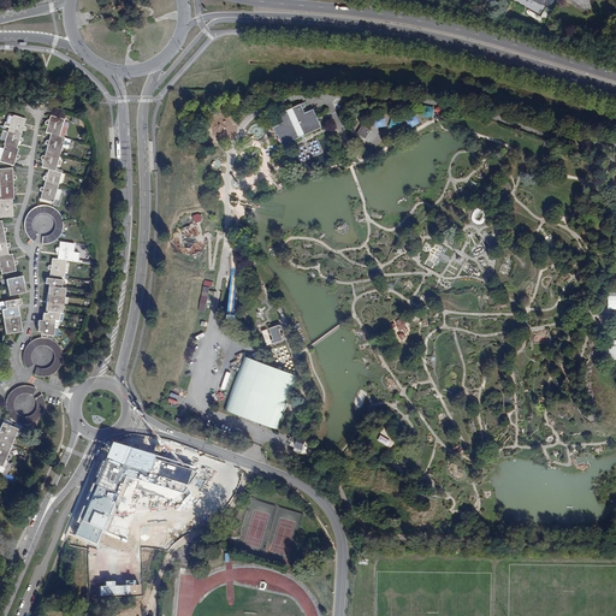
[(284,147),(323,128),(314,110),(306,113),(302,108),(306,106),(303,104),(279,116),(283,124),(274,128),(284,147)]
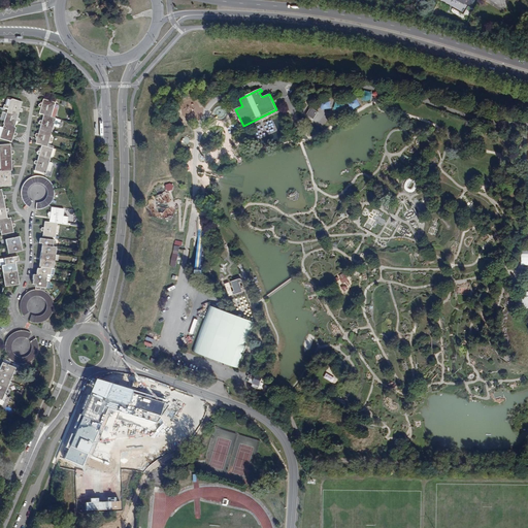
[(371,101),(372,93),(364,91),(362,99),(371,101)]
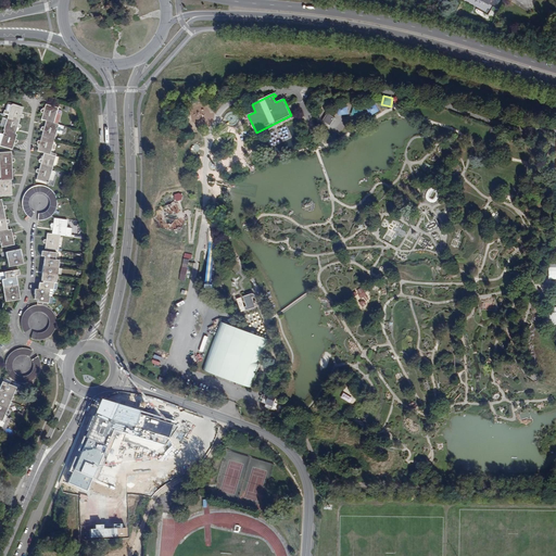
[(371,115),(379,111),(375,102),(367,108),(371,115)]
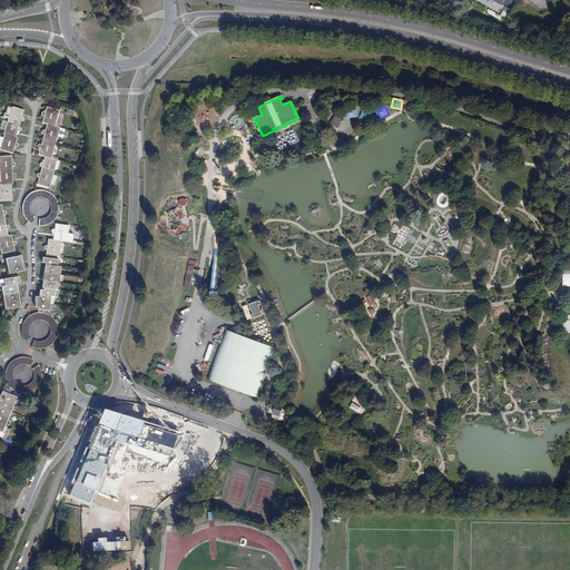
[(23,110),(11,107),(11,108),(7,107),(3,121),(12,124),(13,120),(20,121),(21,119),(22,119),(23,119),(25,118),(25,117),(25,116),(23,116),(22,115),(23,110)]
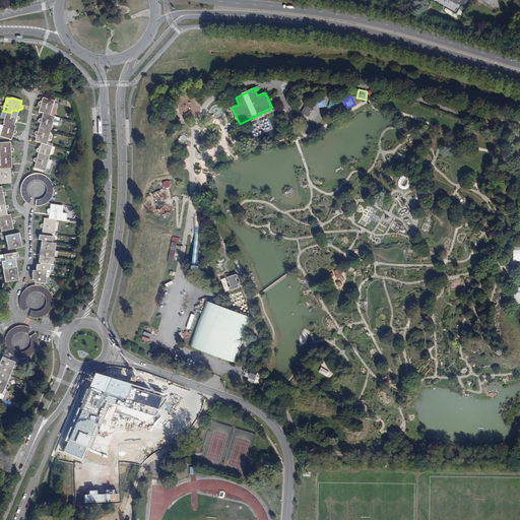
[(43,113),(54,116),(56,107),(52,106),(54,101),(42,98),(41,104),(39,103),(37,105),(38,107),(40,108),(39,112),(43,113)]
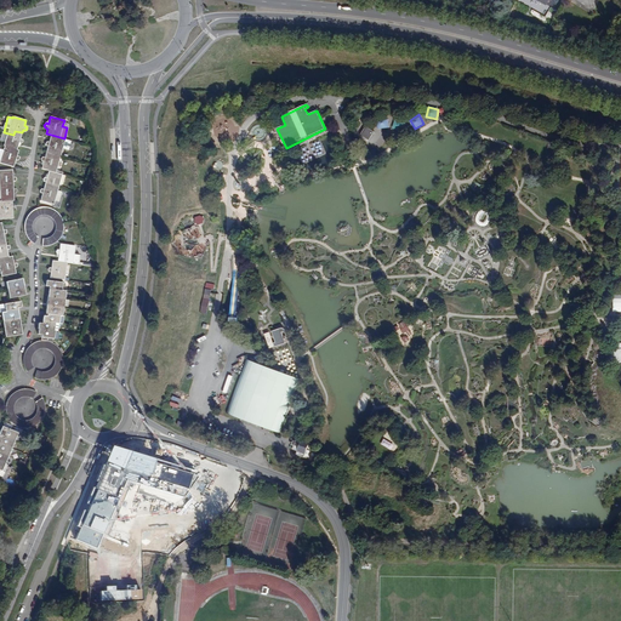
[(377,118),(379,129),(389,127),(388,117),(377,118)]
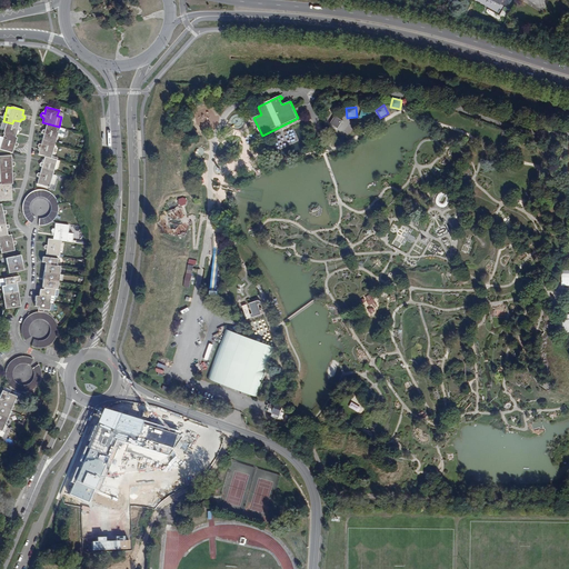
[(360,117),(369,120),(372,111),(363,108),(360,117)]
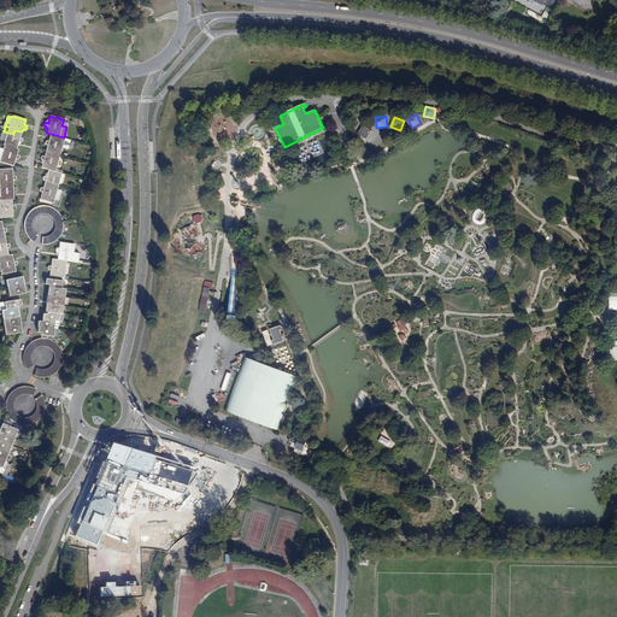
[(366,139),(372,130),(363,124),(358,134),(366,139)]
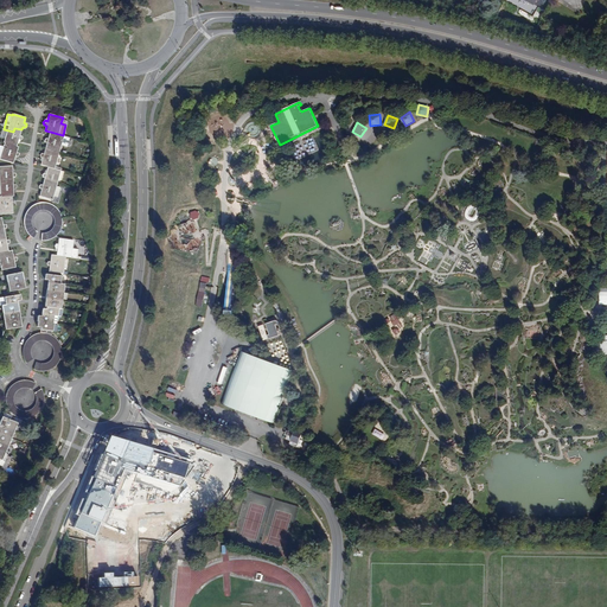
[(13,132),(4,129),(2,128),(0,138),(5,139),(4,142),(5,142),(17,146),(19,140),(20,140),(21,140),(23,139),(23,138),(23,136),(21,135),(20,135),(21,129),(14,128),(13,132)]
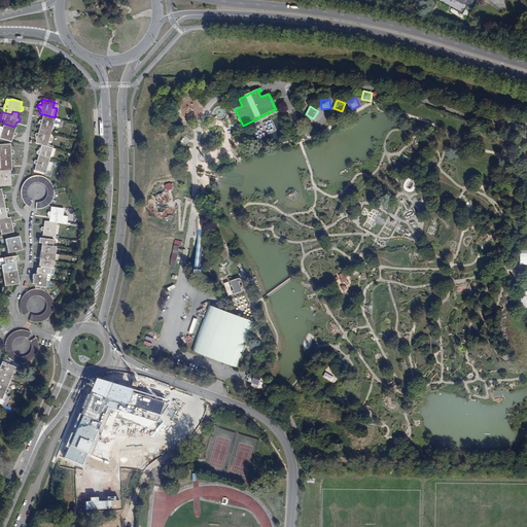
[(56,117),(55,117),(43,114),(41,120),(40,120),(39,121),(39,123),(39,124),(40,125),(39,129),(51,132),(56,117)]
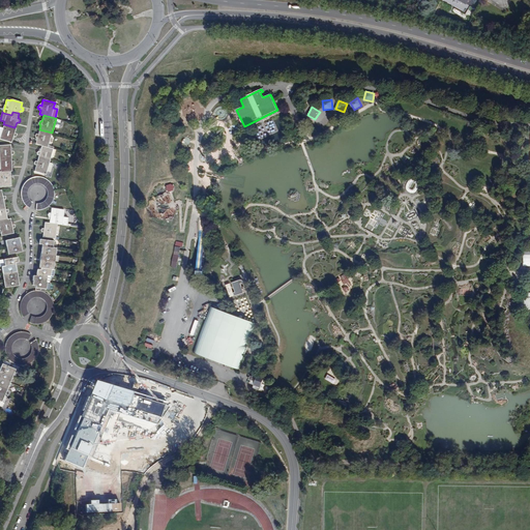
[(16,127),(15,127),(4,124),(0,139),(11,142),(13,136),(15,137),(16,137),(17,136),(17,135),(17,134),(16,134),(15,133),(16,127)]
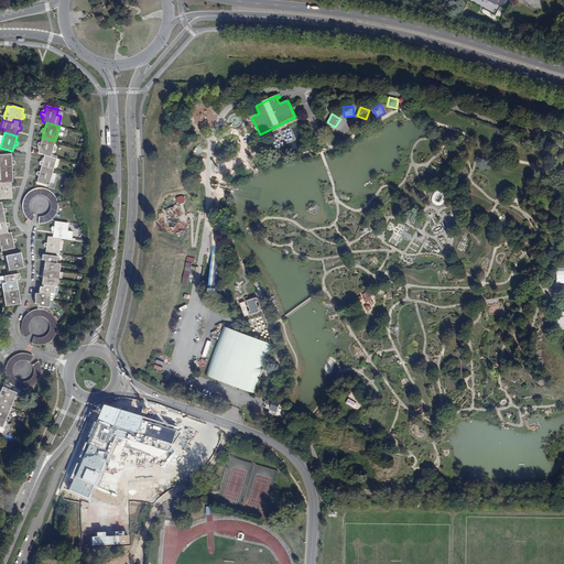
[(51,156),(55,141),(42,138),(41,144),(39,143),(36,144),(38,147),(40,148),(39,153),(44,154),(51,156)]
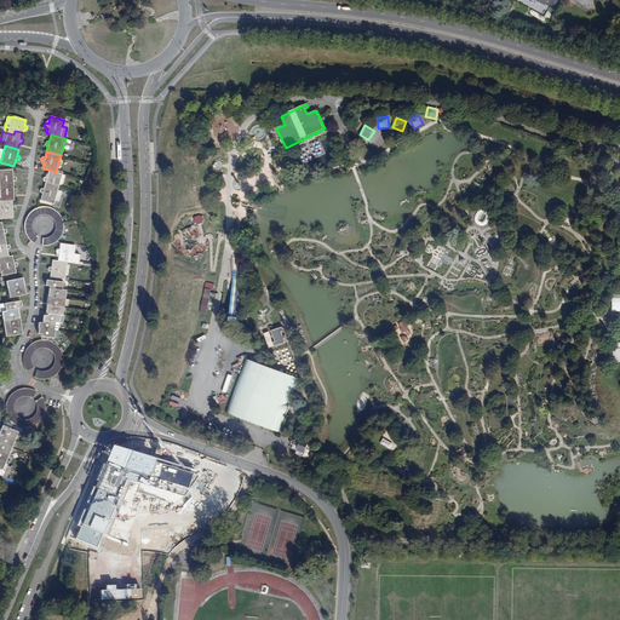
[(15,178),(16,177),(15,176),(13,174),(12,174),(11,170),(0,170),(0,185),(0,188),(6,187),(6,183),(12,183),(12,179),(13,179),(15,179),(15,178)]
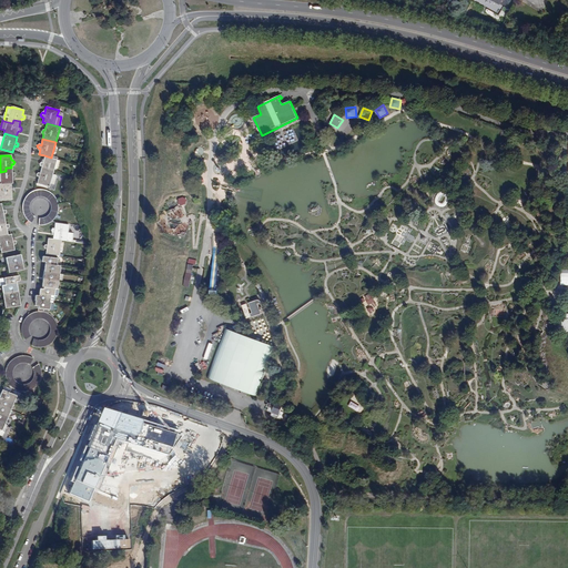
[(51,158),(44,155),(43,162),(41,162),(39,163),(40,165),(42,165),(40,171),(47,172),(48,169),(53,170),(54,168),(58,168),(60,160),(51,158)]
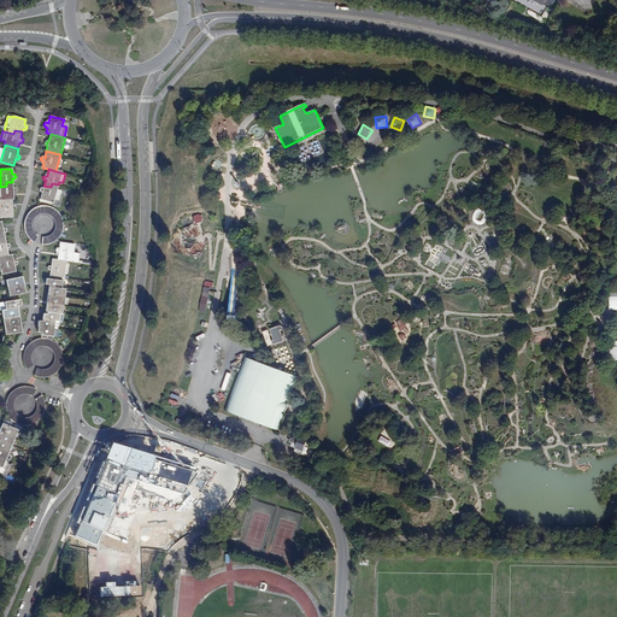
[(13,187),(12,182),(6,182),(6,186),(0,187),(0,189),(0,200),(12,199),(15,199),(13,192),(15,192),(16,191),(16,189),(16,188),(15,187),(13,187)]
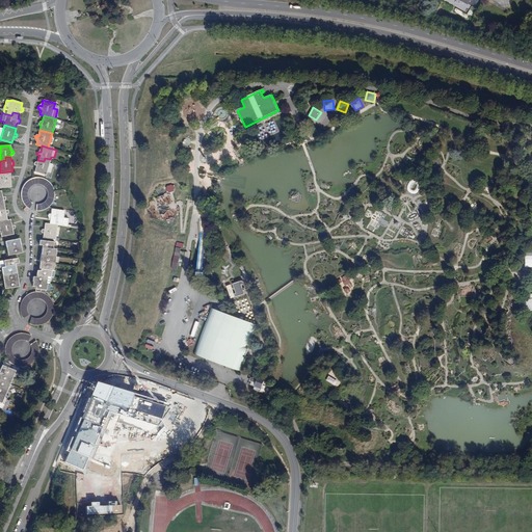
[(50,162),(50,159),(45,158),(44,161),(37,160),(37,163),(35,163),(33,164),(34,166),(36,166),(35,171),(46,174),(48,170),(51,171),(53,163),(50,162)]
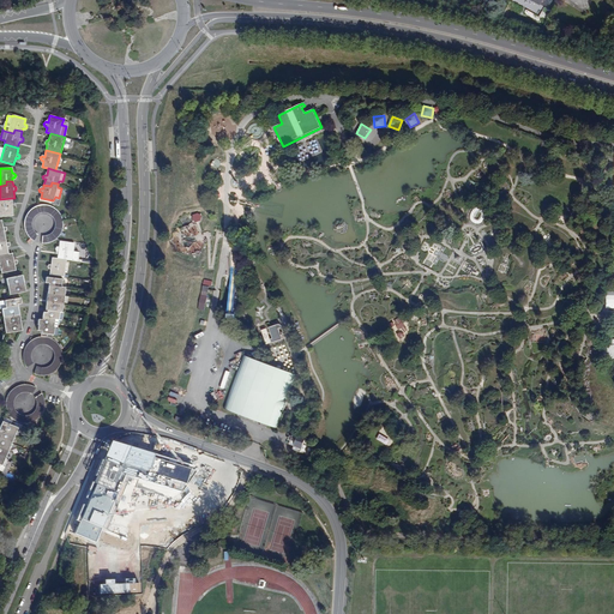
[(12,204),(12,198),(0,199),(0,216),(13,216),(12,208),(14,208),(14,206),(16,206),(16,205),(16,204),(14,204),(14,203),(12,204)]
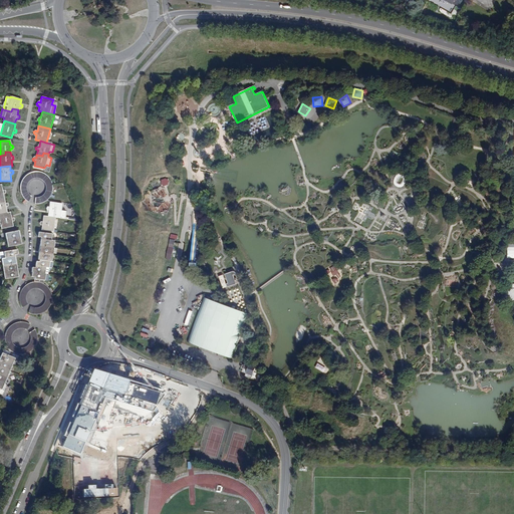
[(27,187),(27,186),(27,184),(28,183),(29,181),(30,180),(31,179),(32,178),(34,178),(36,177),(37,177),(39,177),(40,177),(42,178),(43,179),(44,180),(45,181),(46,183),(47,184),(47,186),(47,187),(47,189),(47,190),(46,191),(46,193),(45,194),(44,195),(43,196),(42,196),(40,197),(38,197),(37,197),(36,198),(35,204),(37,204),(40,204),(42,203),(44,202),(47,201),(49,200),(49,199),(50,198),(51,196),(53,194),(53,192),(54,189),(54,187),(54,185),(54,184),(53,182),(52,179),(51,177),(49,175),(47,174),(45,172),(43,172),(42,171),(40,171),(37,170),(35,171),(32,171),(30,172),(27,174),(25,175),(24,177),(22,179),(21,182),(20,184),(20,187),(20,189),(21,192),(22,194),(23,196),(24,198),(26,200),(27,201),(28,201),(29,202),(32,196),(31,195),(30,194),(29,193),(28,192),(27,190),(27,189),(27,187)]
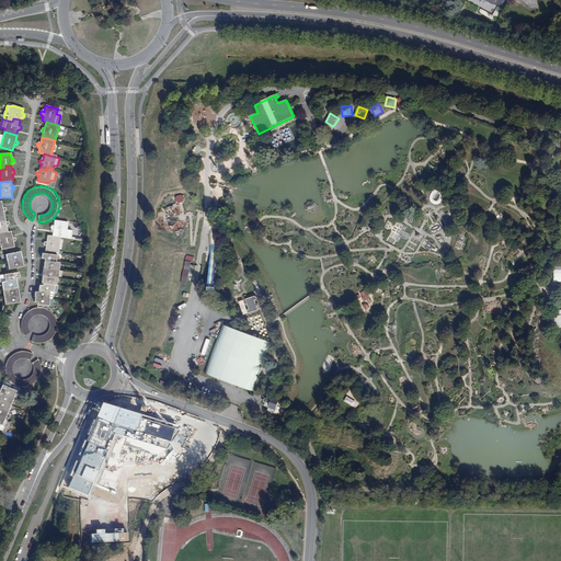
[(404,231),(407,227),(389,217),(384,227),(391,231),(387,240),(396,244),(400,236),(408,240),(410,235),(404,231)]
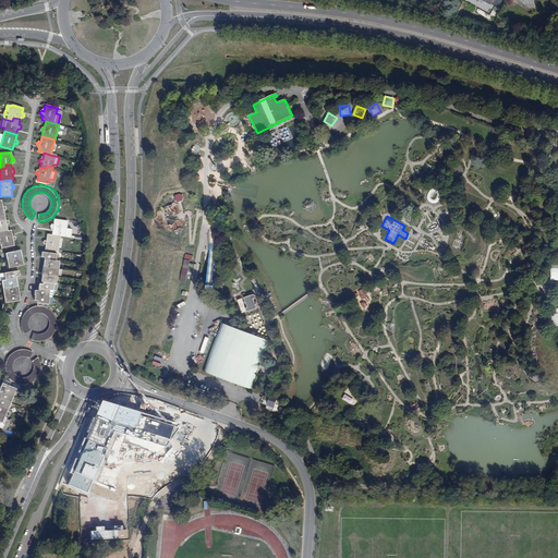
[(0,232),(9,230),(7,223),(9,222),(10,221),(10,220),(9,219),(8,219),(7,219),(5,218),(0,219),(0,218),(0,232)]
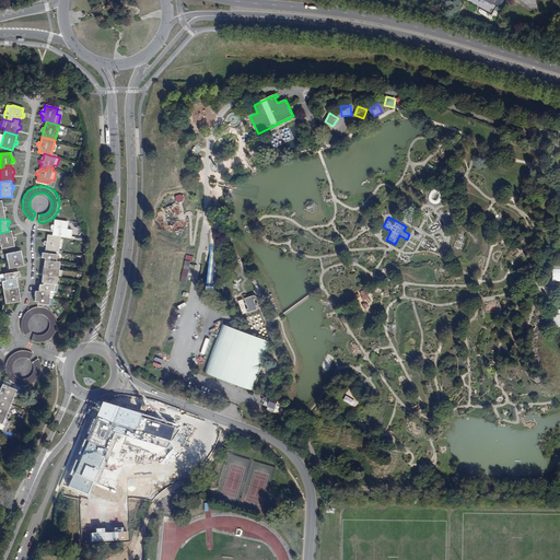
[(54,229),(53,235),(60,236),(66,237),(68,221),(55,220),(54,225),(51,225),(50,226),(51,229),(54,229)]
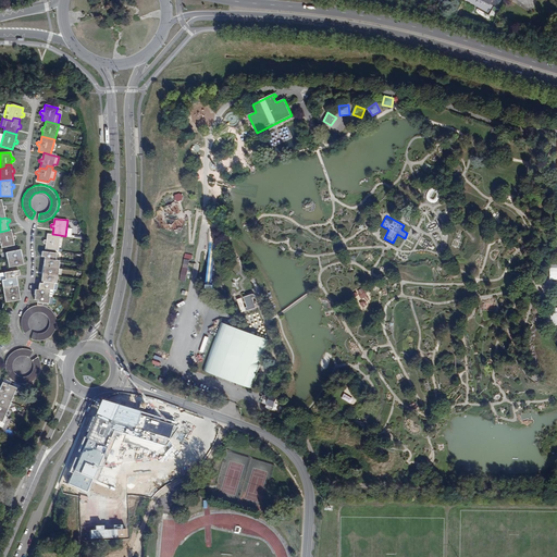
[(9,230),(0,232),(0,236),(2,247),(5,247),(15,244),(13,237),(15,237),(16,236),(16,235),(16,234),(15,234),(15,233),(14,234),(13,234),(12,230),(9,230)]
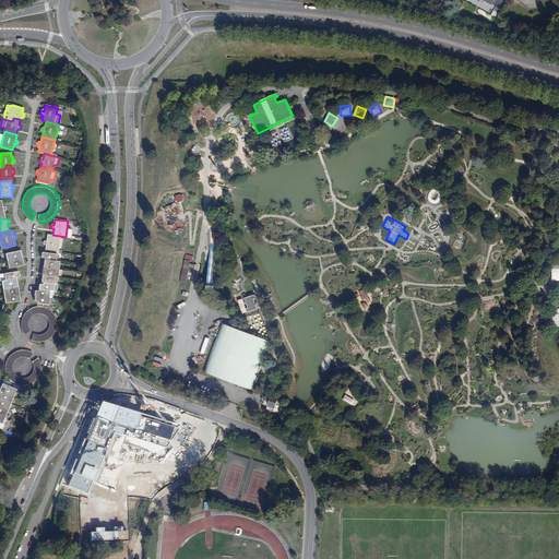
[(60,236),(52,235),(47,235),(46,240),(44,240),(43,241),(44,244),(46,245),(45,250),(57,251),(58,251),(60,236)]
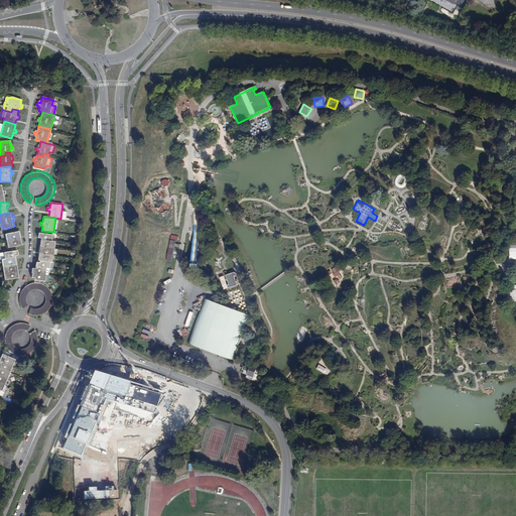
[(7,239),(20,237),(19,231),(6,233),(7,239)]
